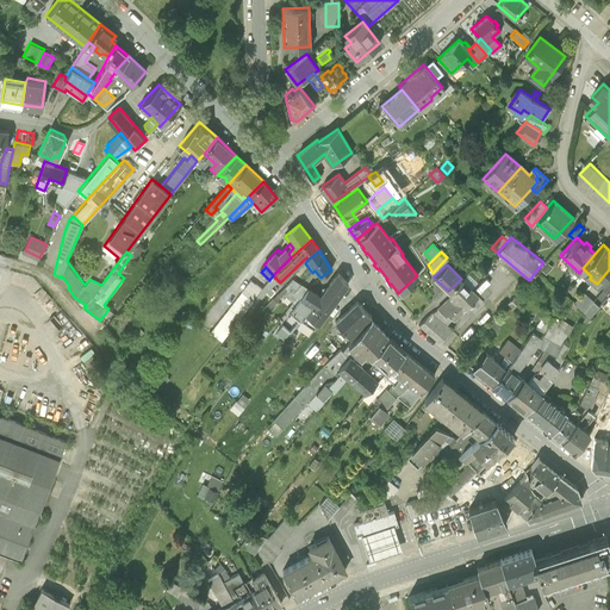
[(338,274),(319,298),(321,298),(313,306),(311,305),(300,319),(313,330),(348,284),(338,274)]
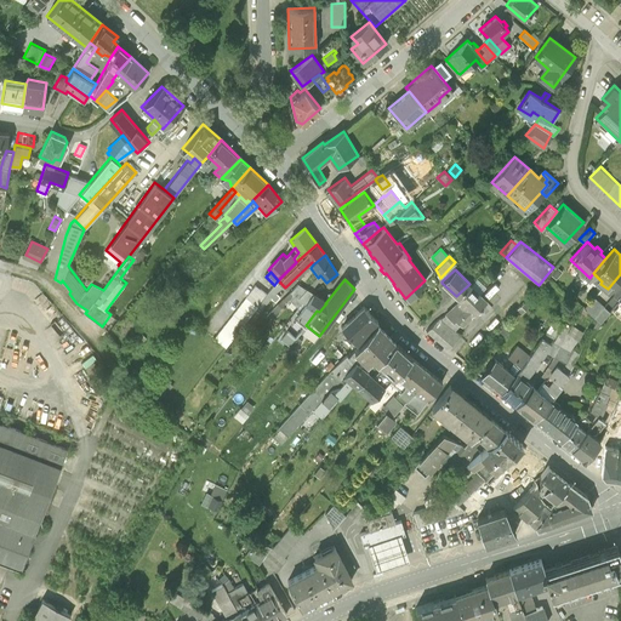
[(274,285),(267,294),(257,306),(261,308),(272,297),(275,302),(280,296),(275,292),(283,285),(278,280),(274,285)]
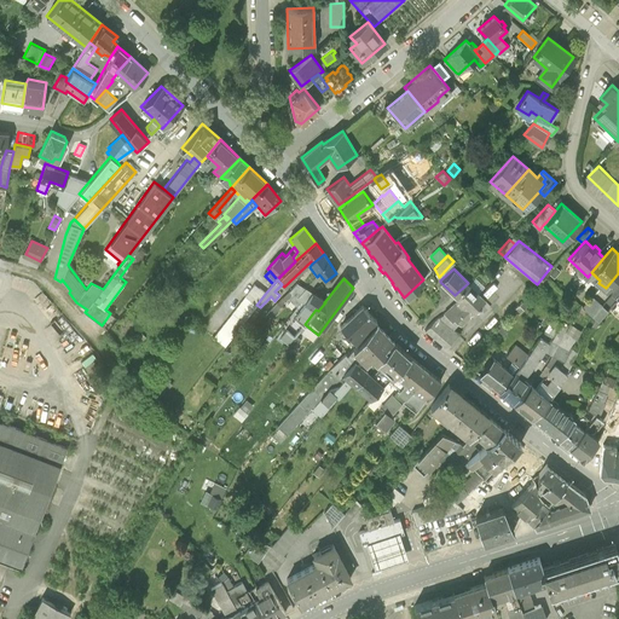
[(302,301),(305,304),(312,293),(296,283),(266,314),(270,317),(288,299),(296,307),(302,301)]
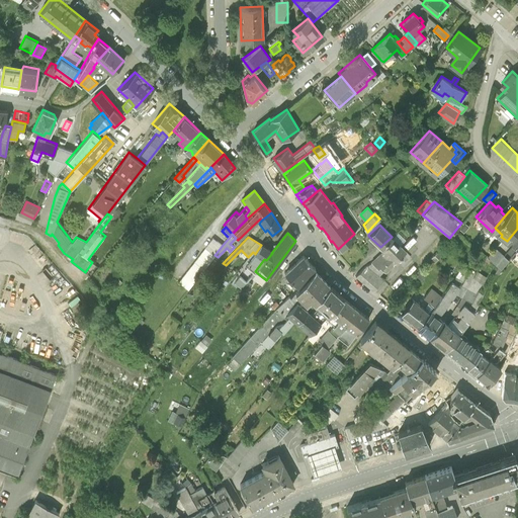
[(381,263),(400,246),(392,237),(380,247),(384,250),(376,258),(380,262),(381,263)]
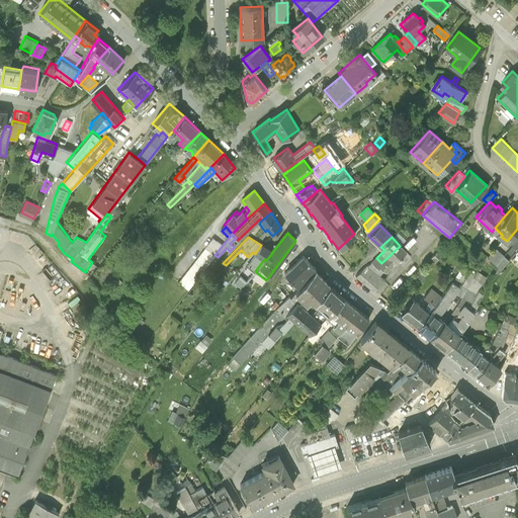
[(188,285),(214,255),(223,245),(213,238),(205,247),(205,248),(179,278),(188,285)]
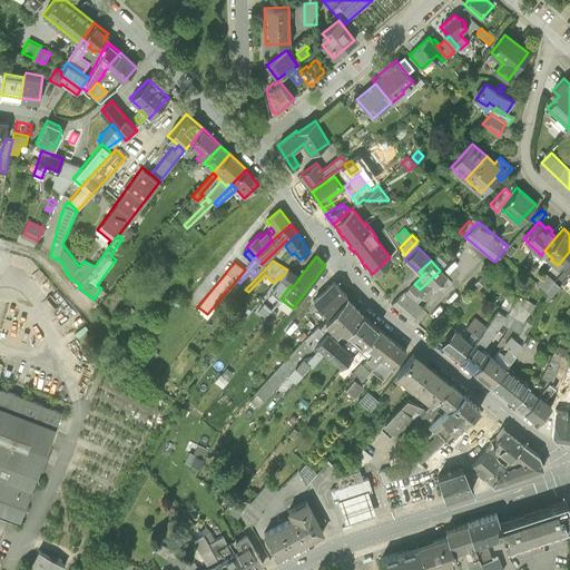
[(271,311),(281,298),(291,285),(293,286),(300,278),(298,278),(287,269),(281,279),(275,288),(268,297),(269,297),(263,304),(271,311)]
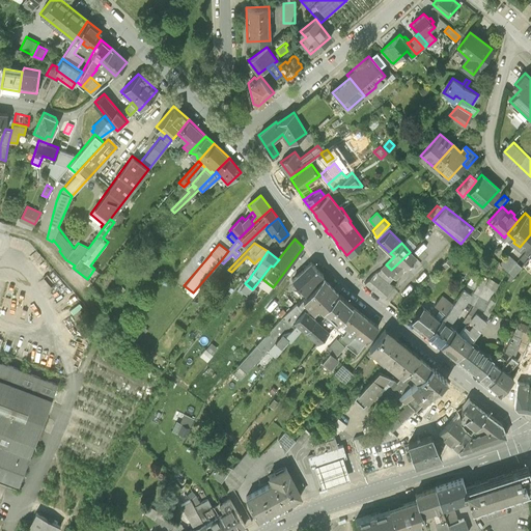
[(399,273),(407,266),(415,256),(410,252),(391,270),(390,269),(388,272),(393,276),(399,273)]
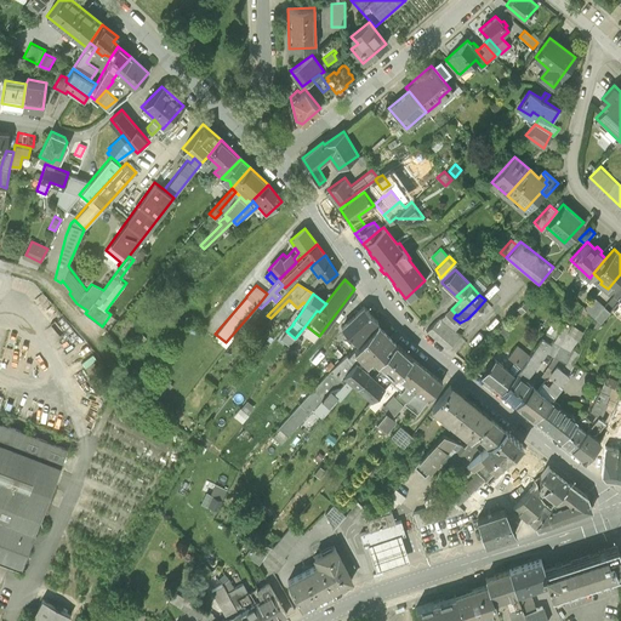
[(582,306),(599,322),(609,311),(592,295),(582,306)]
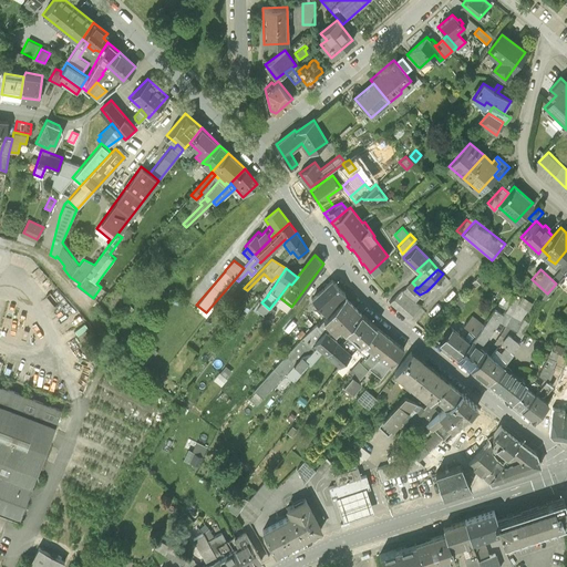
[(449,278),(443,274),(434,284),(439,287),(449,278)]
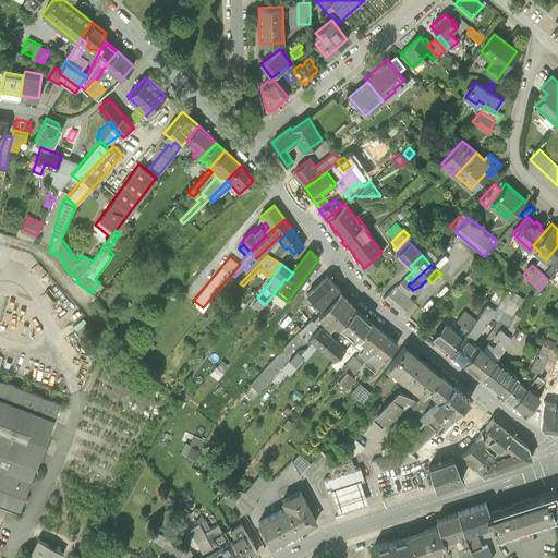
[(475,273),(471,269),(463,278),(466,281),(475,273)]
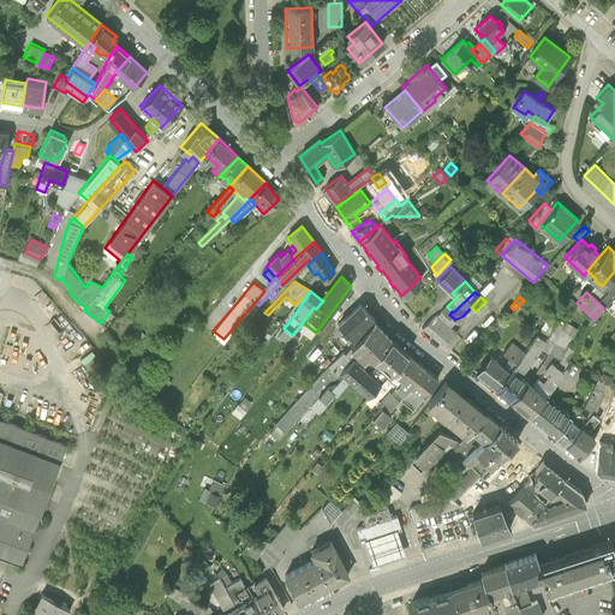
[(338,324),(353,340),(374,318),(359,304),(338,324)]
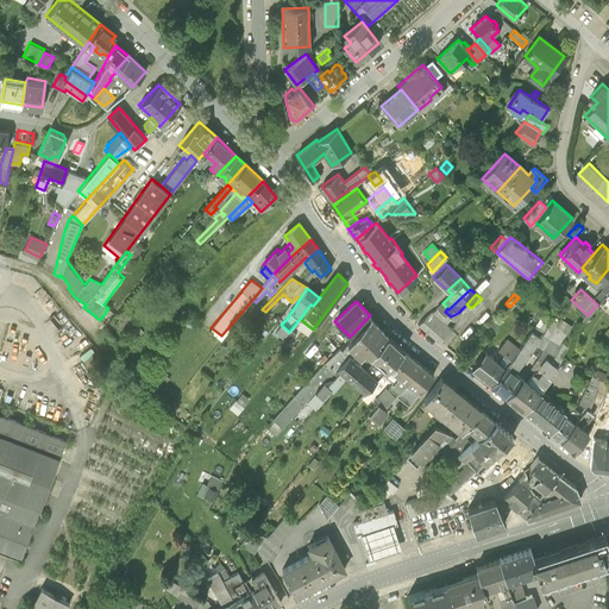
[(418,325),(439,341),(452,330),(446,325),(451,316),(445,312),(447,308),(443,303),(439,306),(431,312),(418,325)]
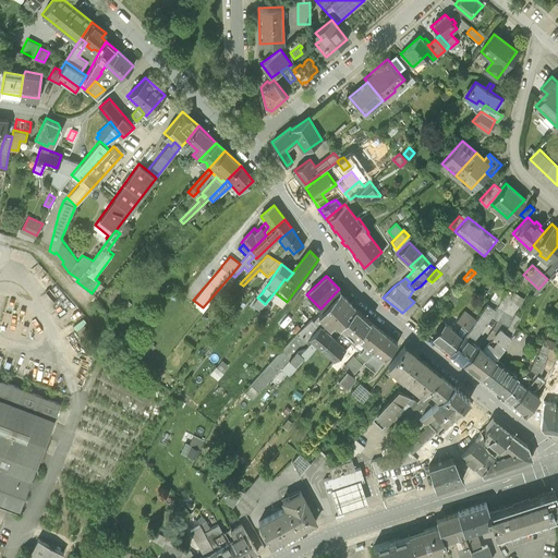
[(446,279),(423,304),(429,311),(445,295),(451,288),(453,287),(446,279)]
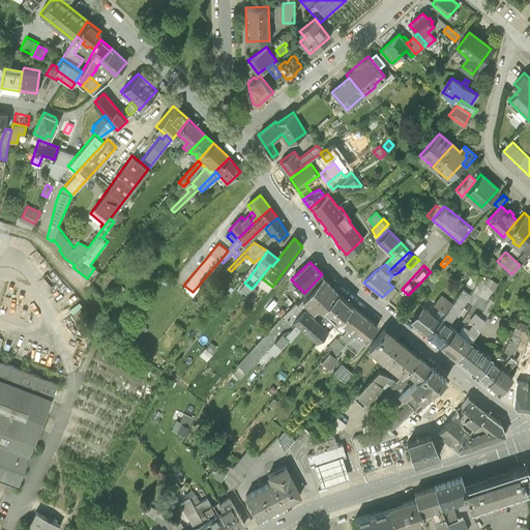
[(468,290),(469,288),(471,289),(478,276),(471,272),(463,287),(468,290)]
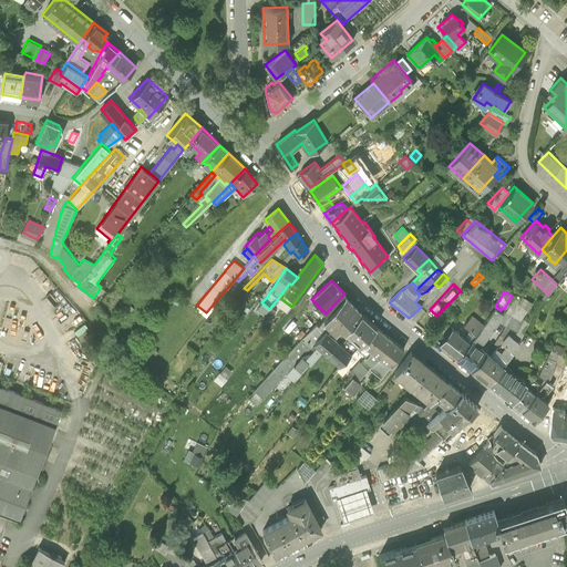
[(461,308),(467,300),(459,292),(452,300),(461,308)]
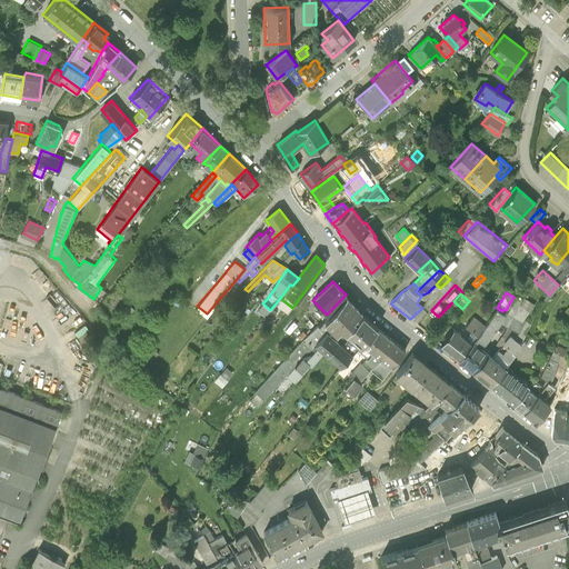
[(517,295),(501,322),(507,326),(501,335),(508,338),(510,333),(520,341),(531,321),(523,318),(532,302),(517,295)]
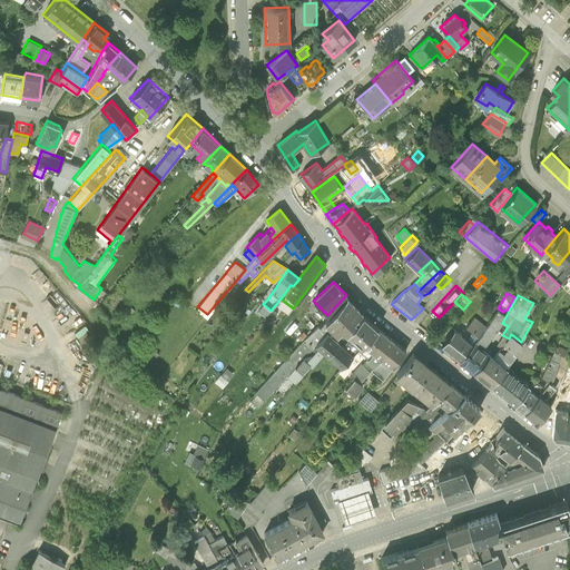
[(346,297),(320,327),(324,332),(333,338),(342,327),(346,332),(362,314),(346,297)]
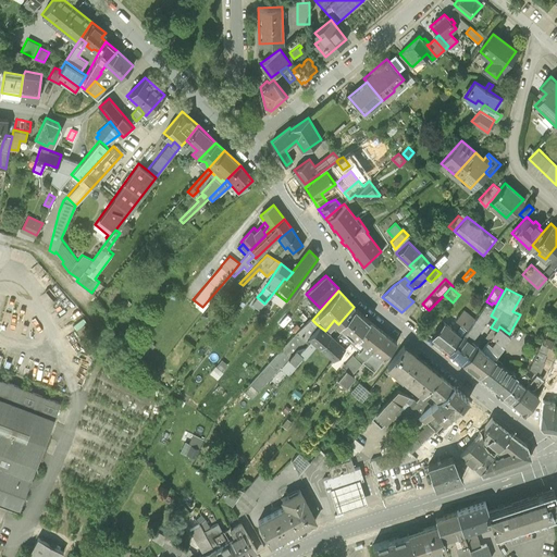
[(485,301),(474,319),(463,334),(470,338),(473,333),(474,333),(489,314),(494,306),(492,305),(486,301),(485,301)]
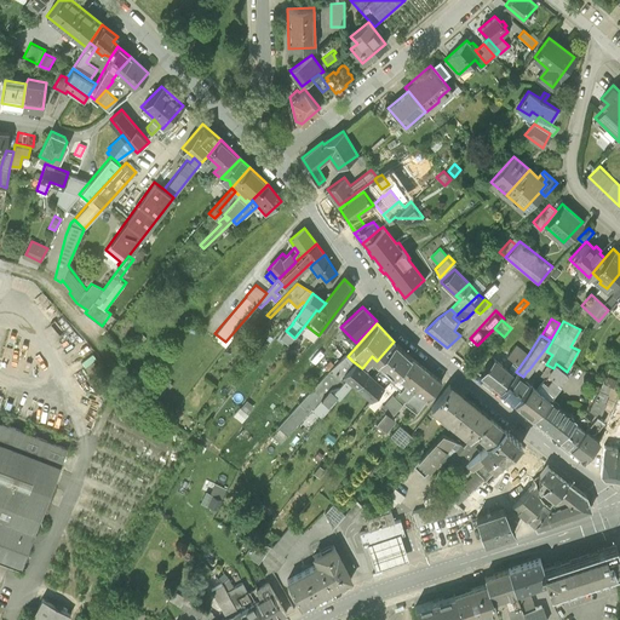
[(477,345),(470,338),(459,350),(468,356),(477,345)]
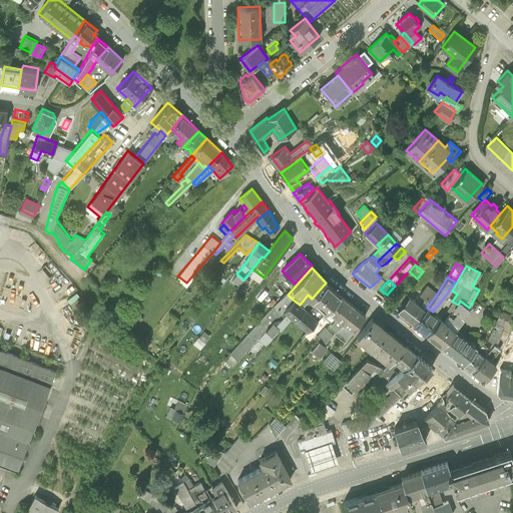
[(326,311),(327,310),(340,296),(326,283),(312,299),(326,311)]
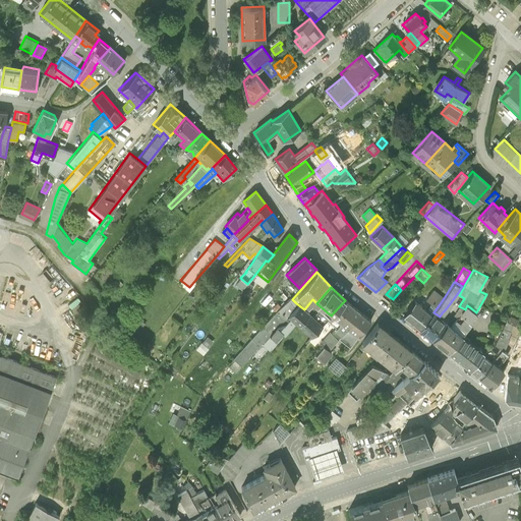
[(432,302),(426,310),(431,315),(433,312),(444,298),(432,290),(426,297),(432,302)]
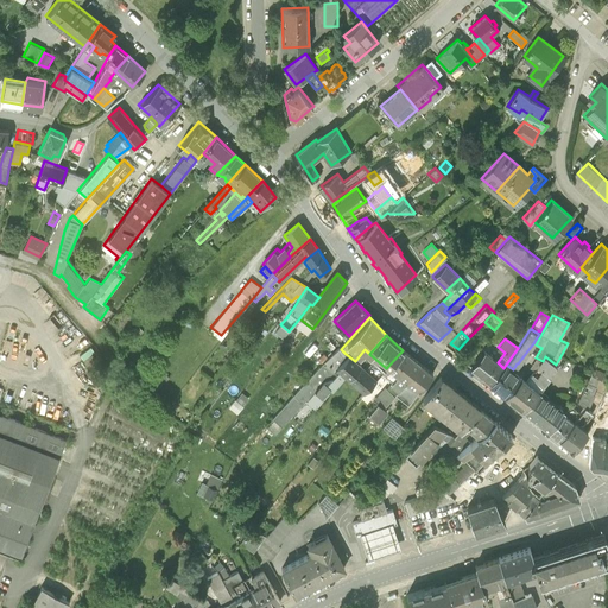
[(361,366),(355,361),(346,354),(341,349),(340,348),(325,360),(315,371),(324,380),(333,378),(335,380),(334,381),(336,384),(344,374),(349,378),(361,366)]
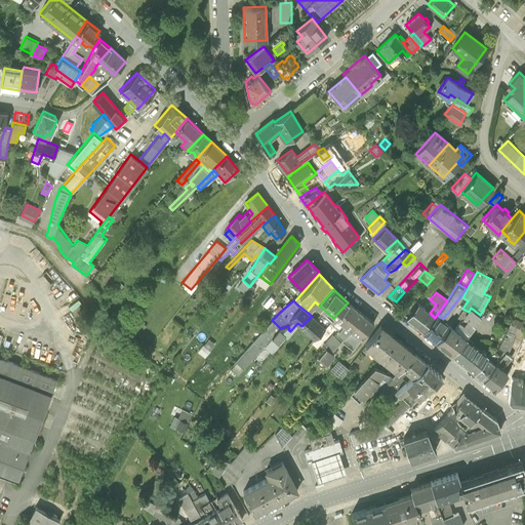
[(334,317),(342,323),(350,329),(363,314),(348,303),(334,317)]
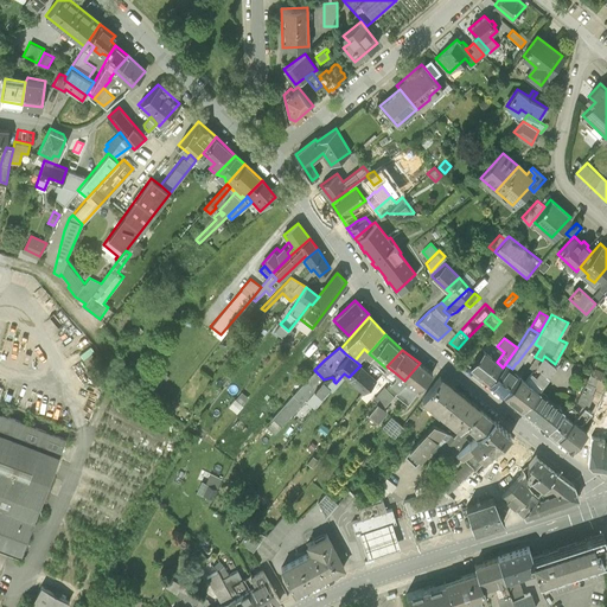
[(470,368),(490,383),(503,368),(497,362),(483,351),(470,368)]
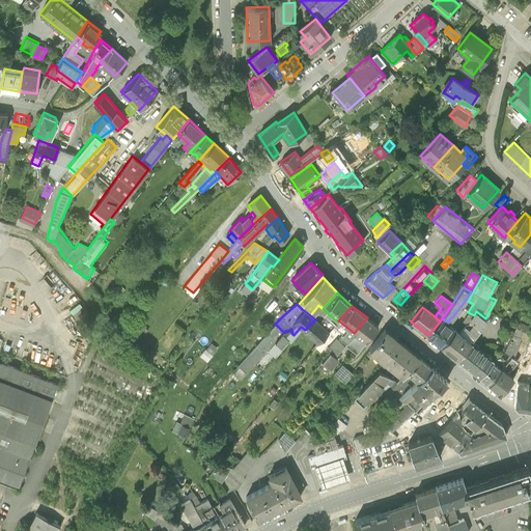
[(504,350),(510,356),(516,360),(519,361),(526,347),(516,342),(530,313),(523,309),(504,350)]
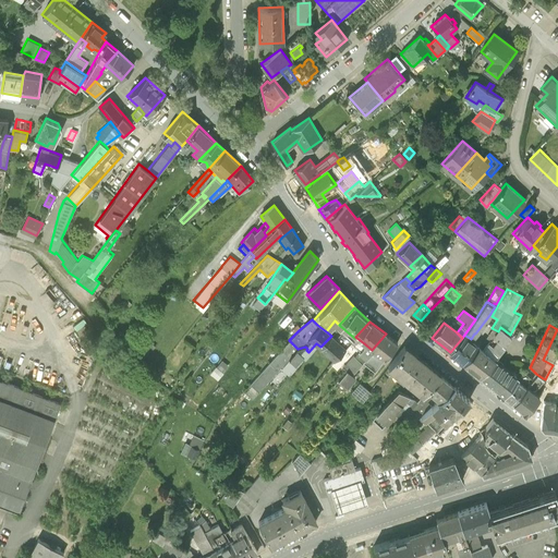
[(464,363),(481,376),(495,360),(494,359),(505,346),(510,335),(500,327),(498,331),(483,350),(478,346),(464,363)]
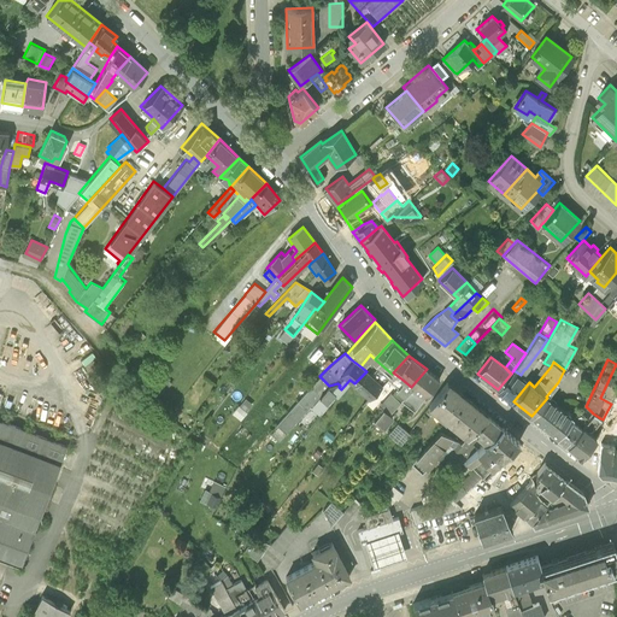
[(172,381),(159,368),(151,377),(156,382),(156,388),(159,392),(165,391),(165,387),(172,381)]
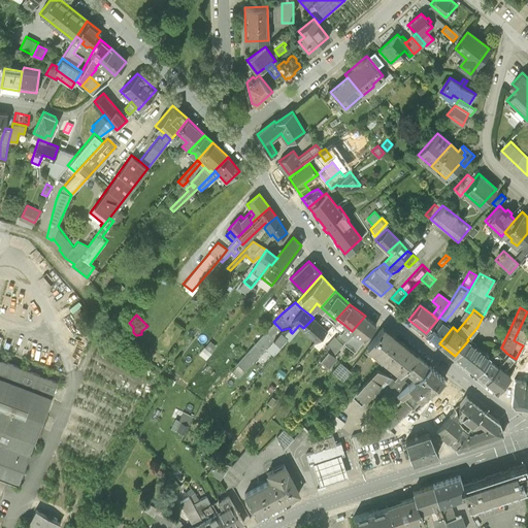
[(365,316),(352,331),(364,340),(375,325),(365,316)]
